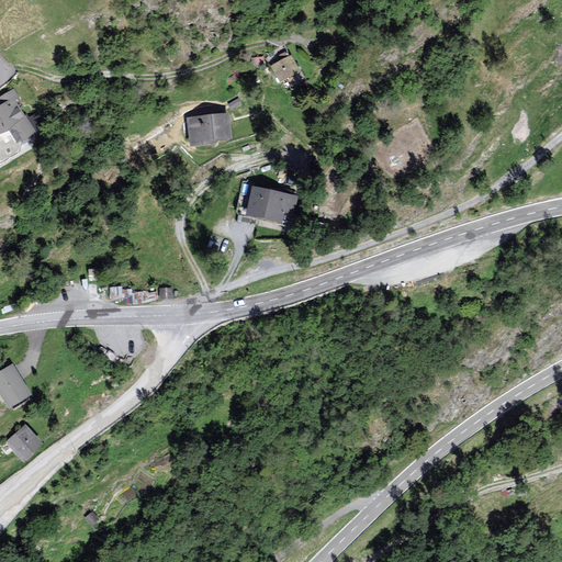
[(301,71),(292,55),(270,66),(279,82),(301,71)]
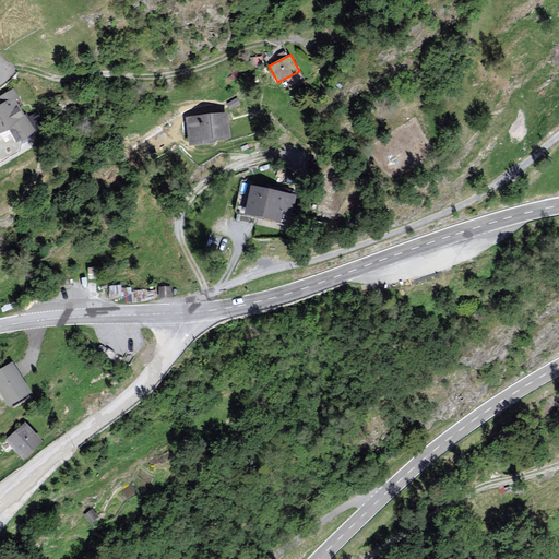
[(0,103),(1,104),(0,104),(0,135),(9,130),(18,143),(38,130),(19,99),(22,96),(16,87),(0,97),(0,103)]
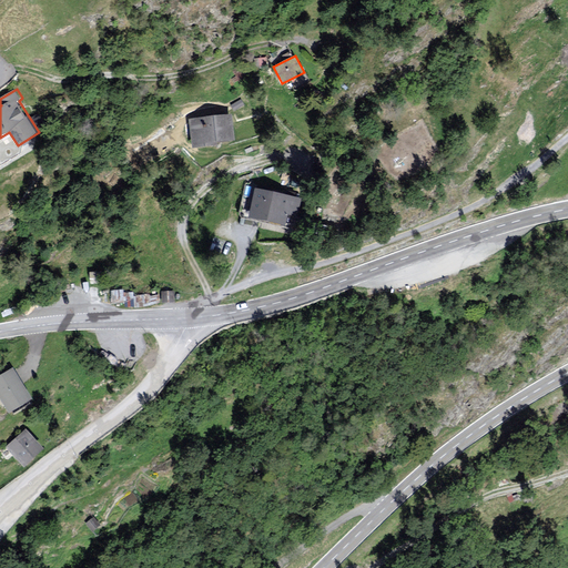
[(232,113),(191,119),(195,149),(235,143),(232,113)]
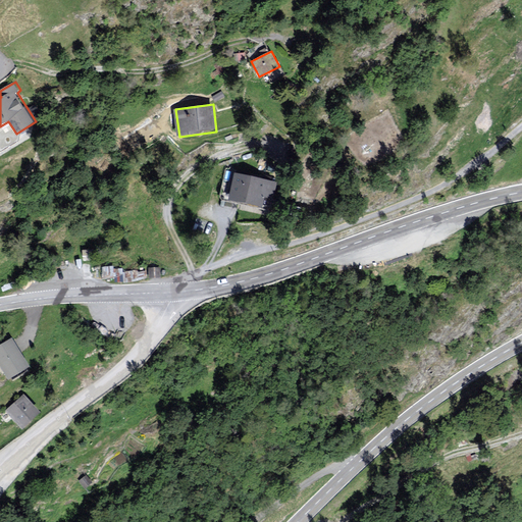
[(275,184),(231,174),(226,200),(269,209),(275,184)]
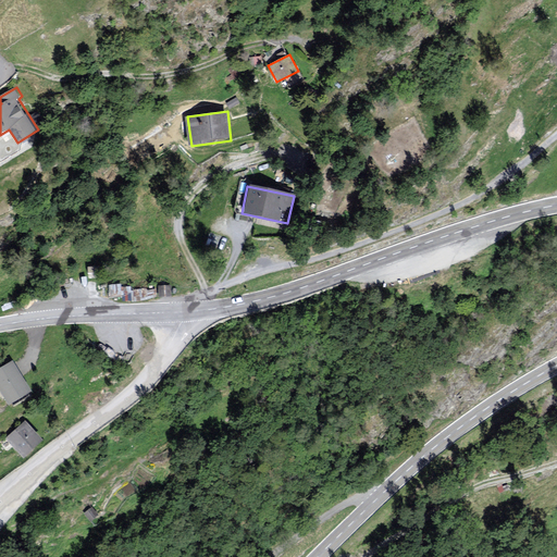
[(170,285),(157,286),(158,298),(171,296),(170,285)]
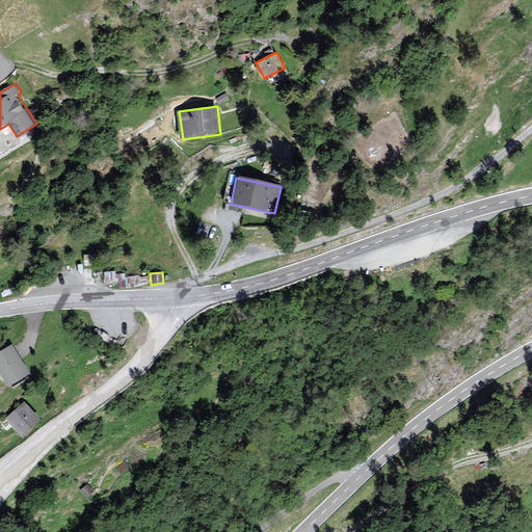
[(14,343),(0,351),(0,372),(8,387),(32,373),(14,343)]
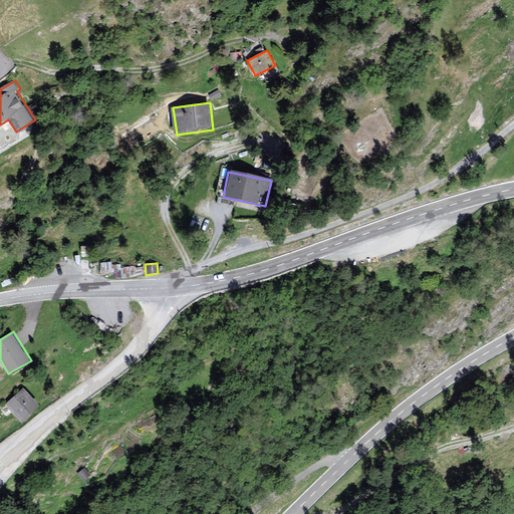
[(24,388),(5,405),(23,426),(42,409),(24,388)]
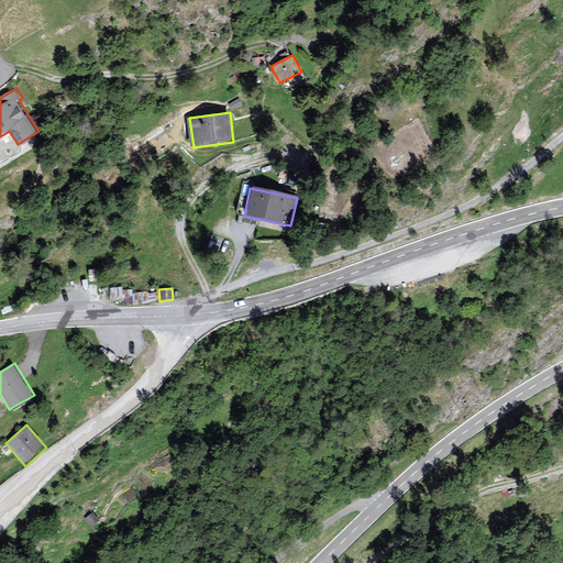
[(100,520),(92,512),(86,519),(92,527),(100,520)]
